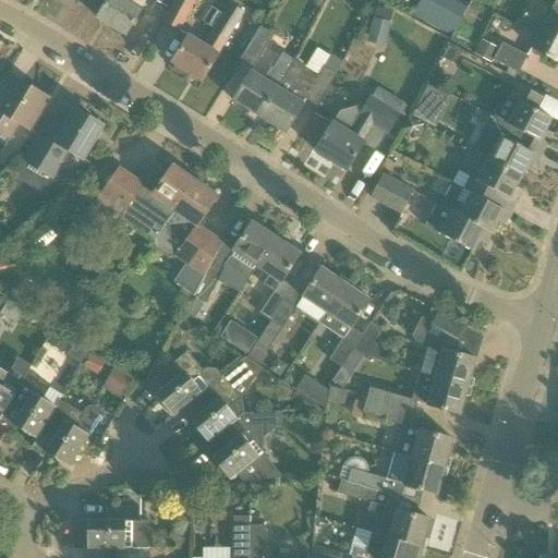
[(107,0),(96,17),(125,36),(142,10),(125,0),(107,0)]
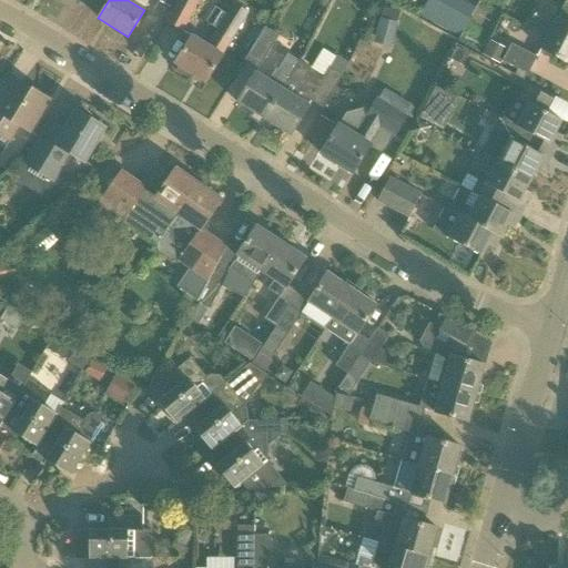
[(178,0),(158,0),(173,9),(178,0)]
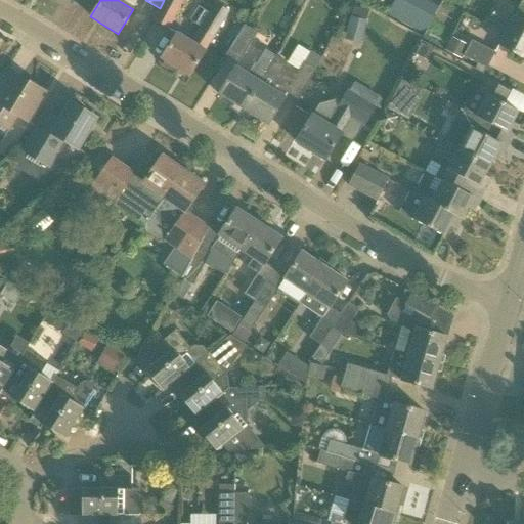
[(164,0),(160,8),(154,22),(169,30),(183,0),(164,0)]
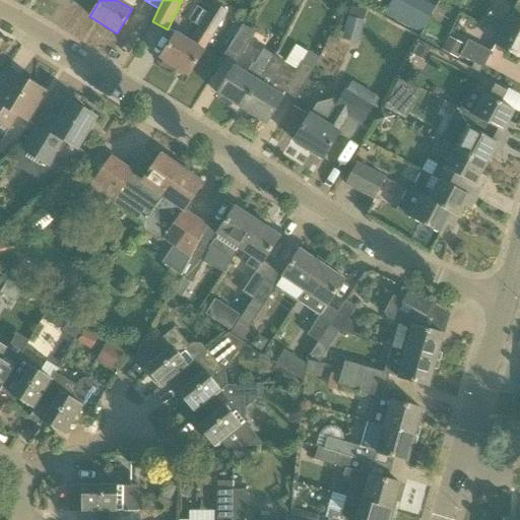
[(427,3),(419,0),(392,0),(385,14),(413,28),(427,3)]
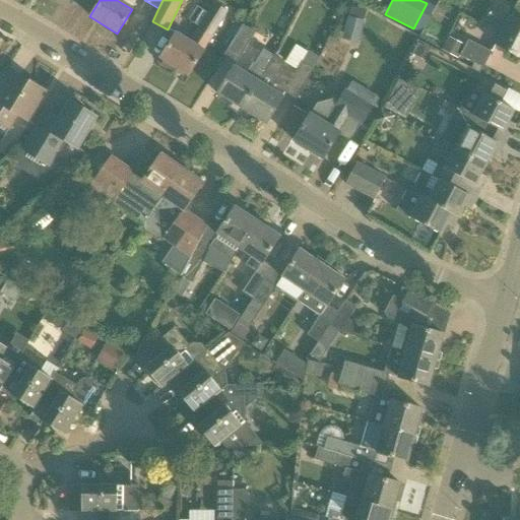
[(191,42),(176,33),(159,59),(164,61),(161,64),(164,67),(170,71),(173,71),(175,68),(188,76),(203,50),(203,49),(226,11),(214,3),(203,21),(191,42)]
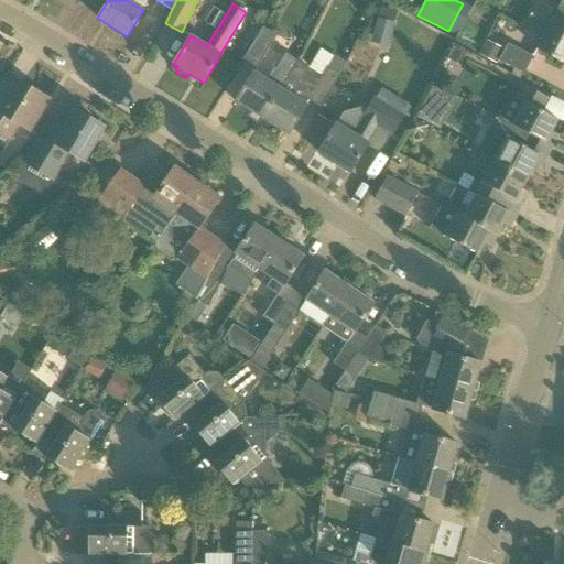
[(209,7),(203,23),(214,28),(220,12),(209,7)]
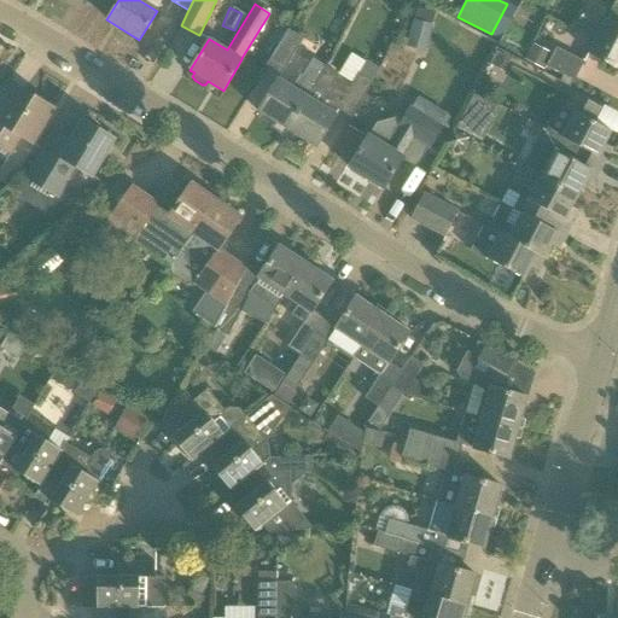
[(606,19),(588,10),(584,9),(577,23),(599,35),(588,53),(617,69),(617,24),(606,19)]
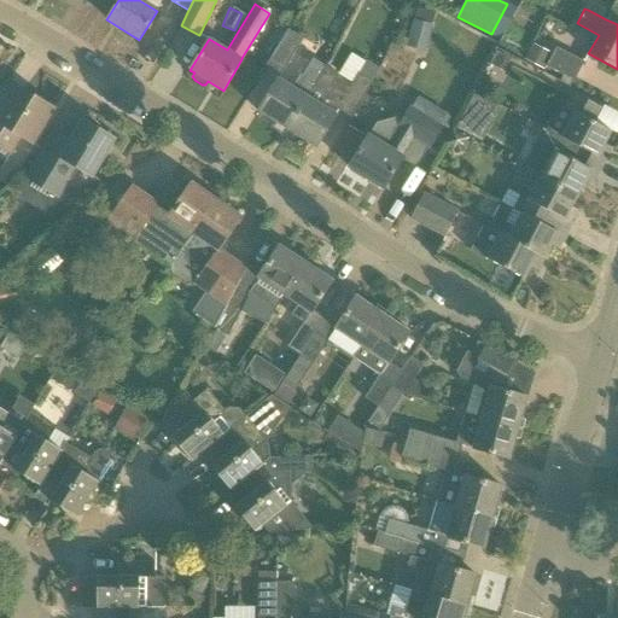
[(413,21),(408,39),(429,45),(433,25),(432,25),(415,21),(413,21)]
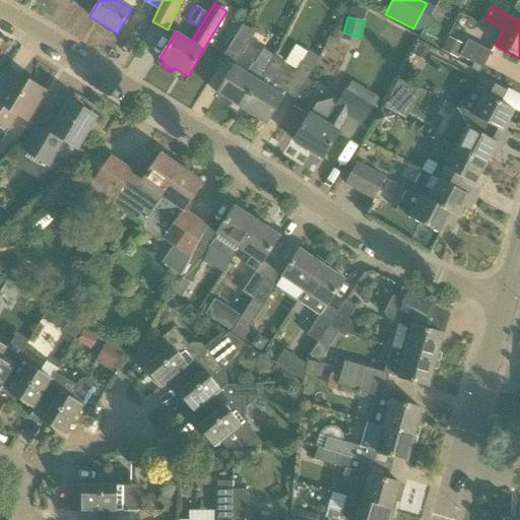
[(236,63),(255,33),(243,25),(223,55),(236,63)]
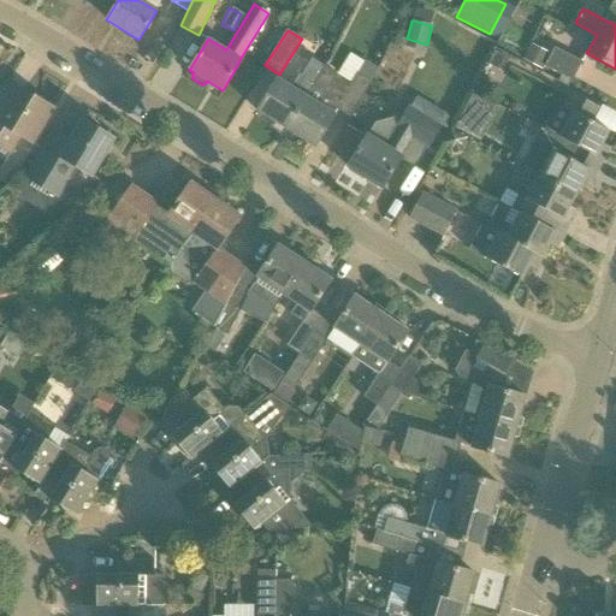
[(531,43),(523,60),(543,70),(550,53),(531,43)]
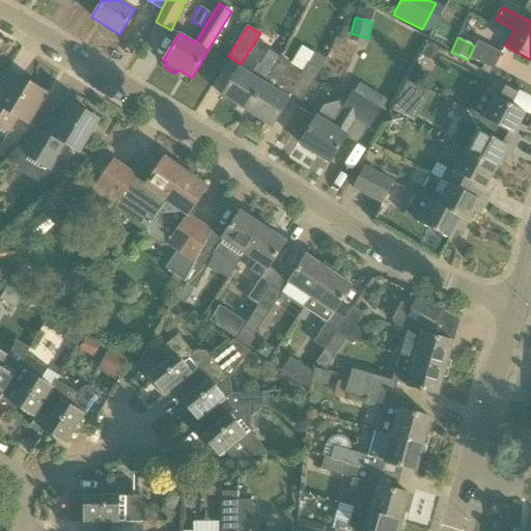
[(470,57),(494,70),(502,53),(478,40),(470,57)]
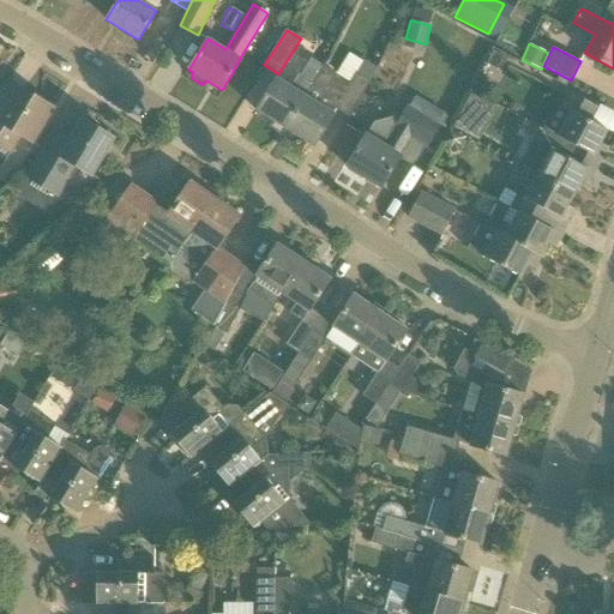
[(494,50),(487,66),(500,72),(507,56),(494,50)]
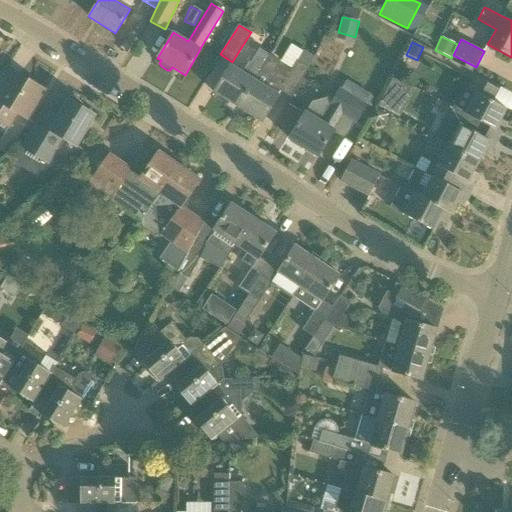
[(214,93),(238,108),(269,55),(259,49),(250,63),(249,62),(242,73),(230,66),(214,93)]
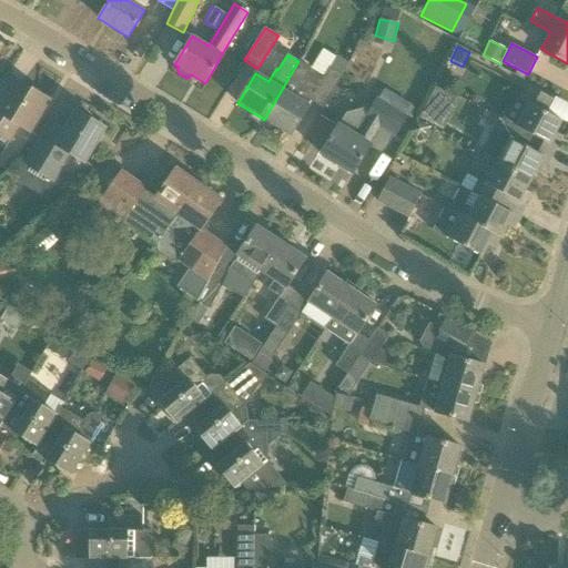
[(311,69),(298,61),(264,120),(291,135),(308,107),(296,99),(304,87),(301,84),(311,69)]
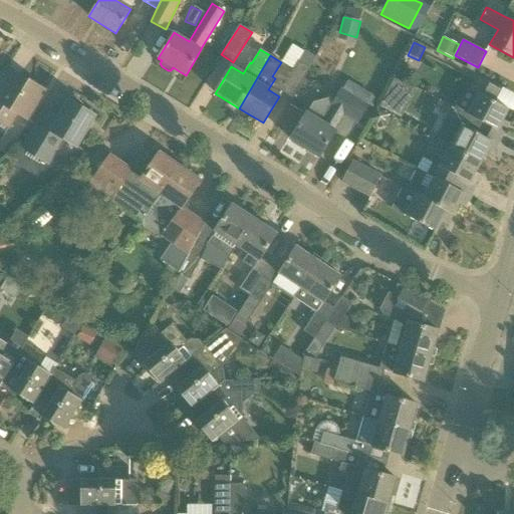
[(298,60),(280,90),(291,97),(309,67),(298,60)]
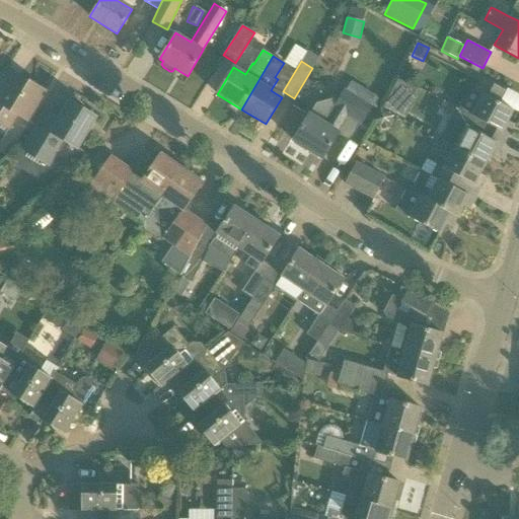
[(0,83),(0,124),(9,130),(17,116),(27,122),(46,91),(19,75),(10,89),(0,83)]
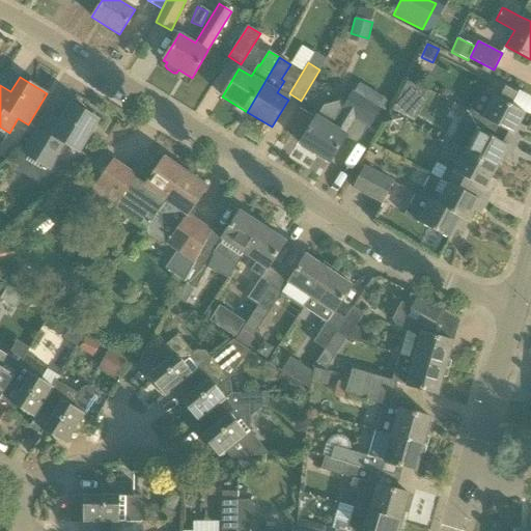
[(481,118),(496,126),(520,138),(526,128),(519,123),(525,113),(510,105),(516,92),(494,81),(486,94),(493,98),(481,118)]
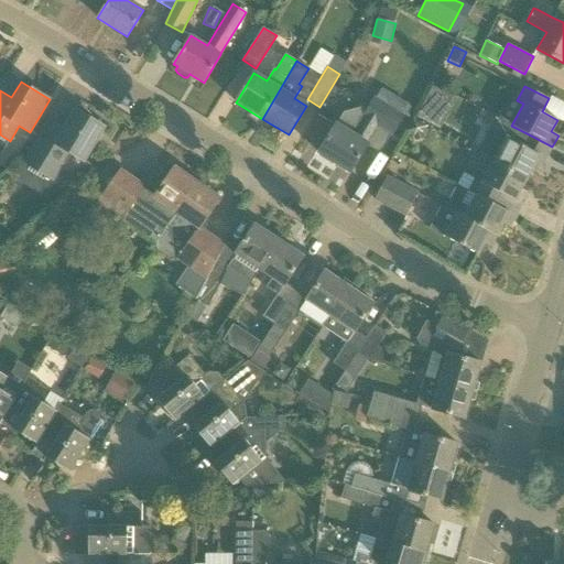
[(440,128),(452,97),(427,87),(415,118),(440,128)]
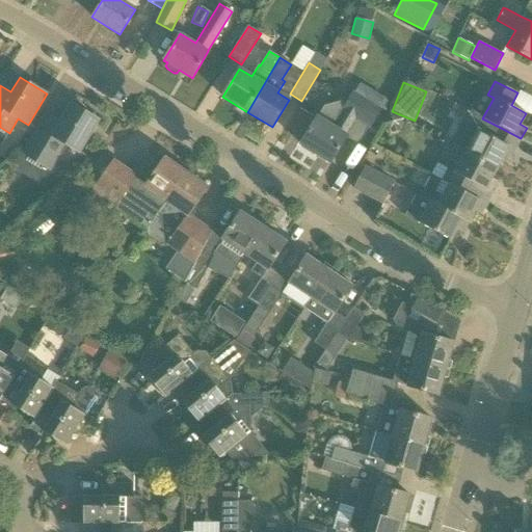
[(380,109),(380,108),(373,104),(365,99),(353,92),(342,110),(343,111),(342,113),(330,106),(325,107),(318,118),(317,117),(300,144),(330,162),(347,136),(346,135),(356,120),(370,127),(380,109)]
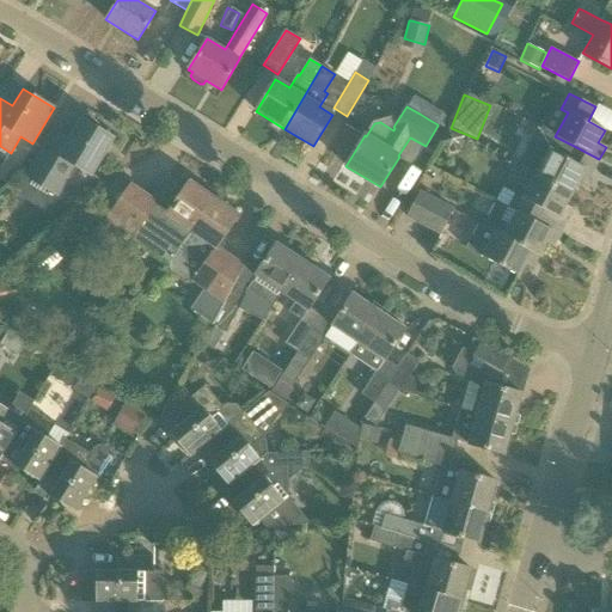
[(436,108),(429,120),(438,124),(442,115),(444,112),(436,108)]
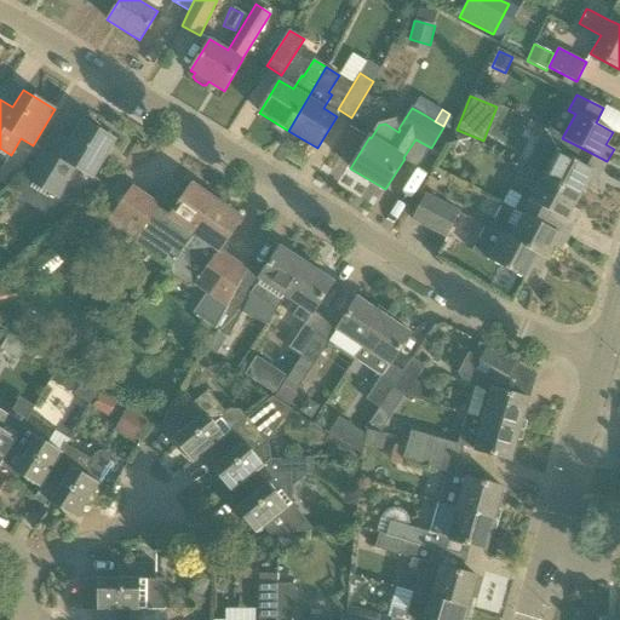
[(56,132),(47,145),(28,179),(58,197),(76,167),(92,177),(115,141),(82,121),(70,142),(56,132)]
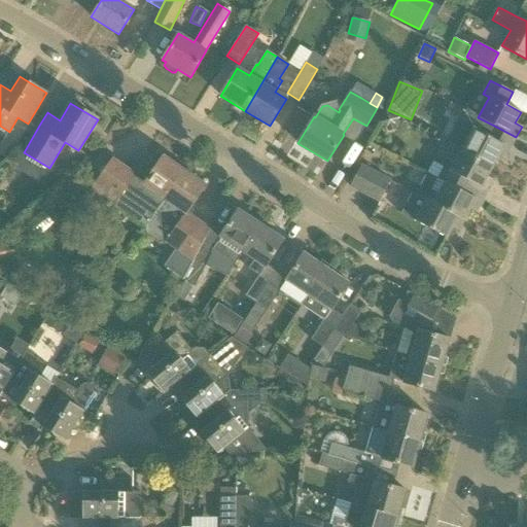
[(386,110),(379,124),(387,128),(396,126),(400,118),(386,110)]
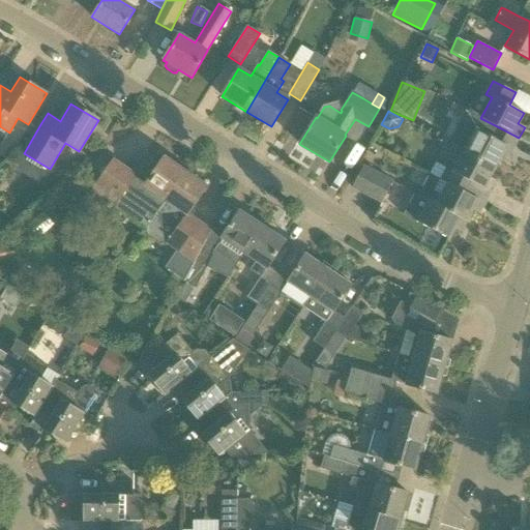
[(474,128),(463,150),(495,167),(501,156),(507,160),(519,138),(495,125),(490,137),(474,128)]
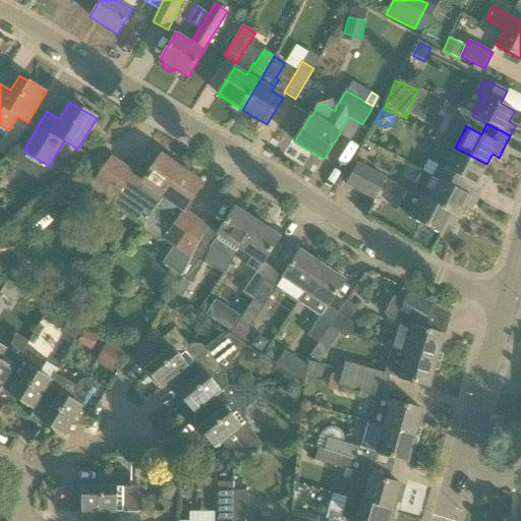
[(455,148),(445,168),(439,165),(431,177),(476,200),(487,178),(481,174),(486,164),(455,148)]
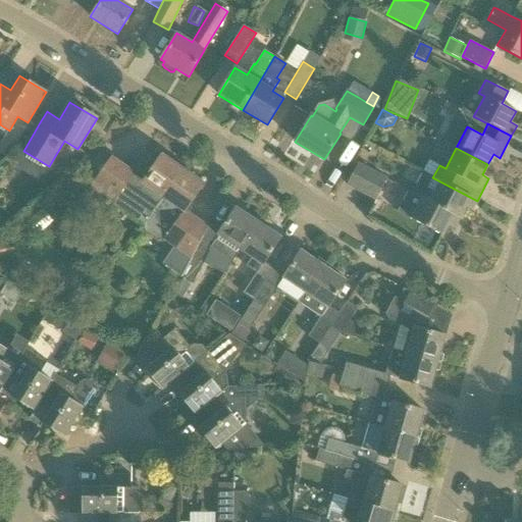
[(122,191),(153,211),(183,170),(161,156),(144,181),(134,174),(135,172),(111,156),(95,179),(119,196),(122,191)]
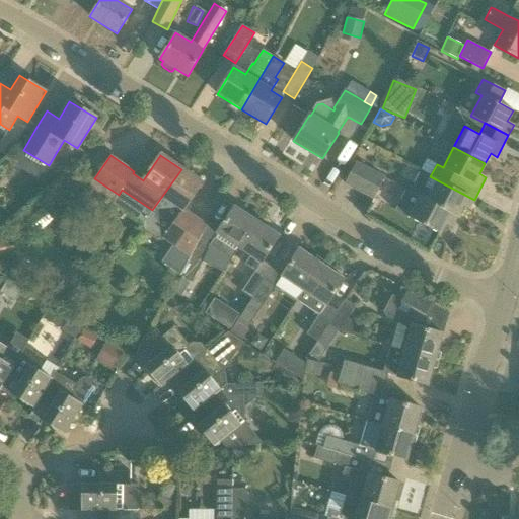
[(357,161),(355,166),(345,183),(359,192),(370,169),(357,161)]
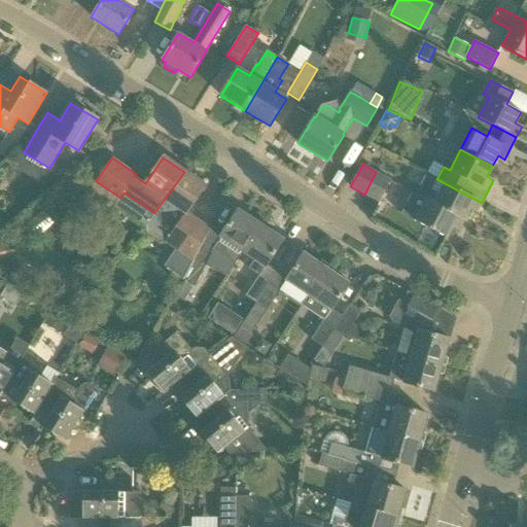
[(205,186),(184,172),(154,213),(175,226),(166,241),(165,243),(178,252),(169,266),(185,277),(205,239),(211,229),(186,212),(205,186)]
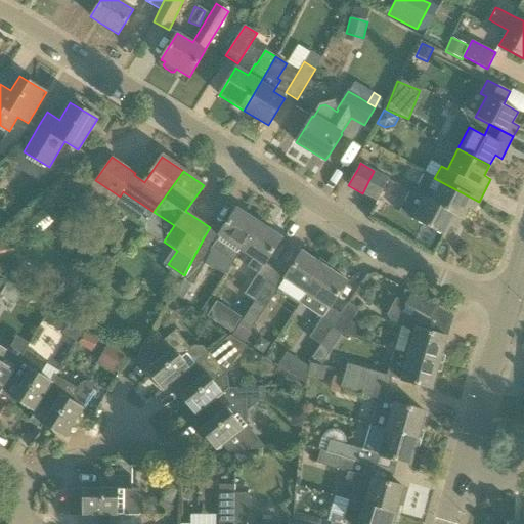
[(374,171),(362,193),(377,201),(389,179),(374,171)]
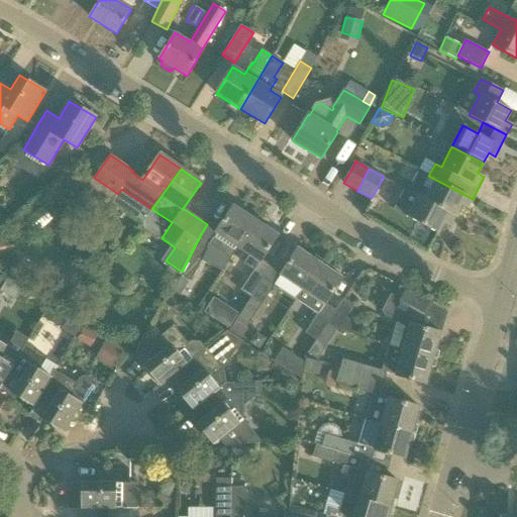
[(419,171),(408,191),(455,215),(460,205),(468,209),(473,199),(428,176),(419,171)]
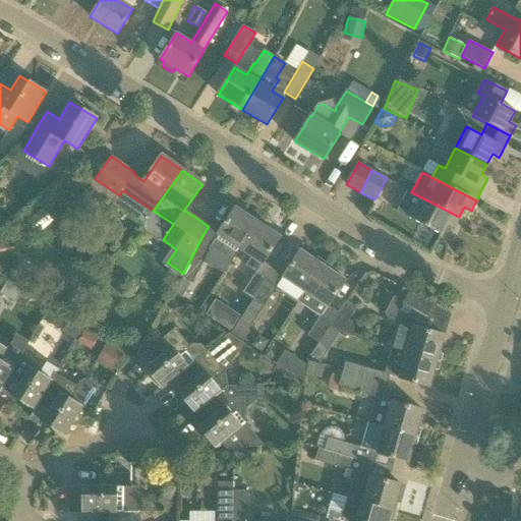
[(459,217),(411,192),(407,190),(396,211),(442,235),(448,224),(454,228),(459,217)]
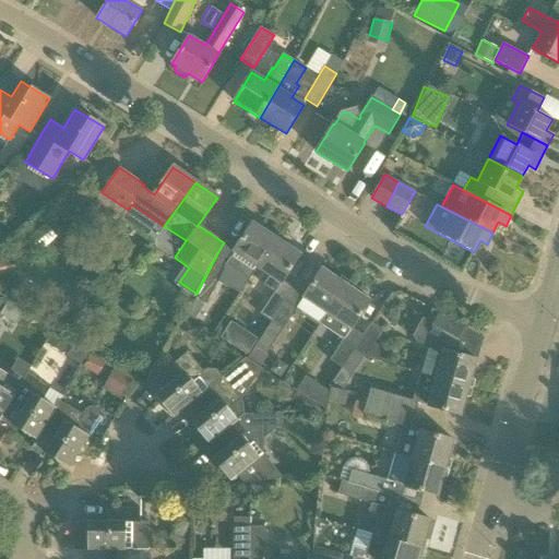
[(250,280),(257,269),(277,238),(276,237),(275,238),(253,224),(254,223),(253,222),(228,260),(217,253),(197,294),(194,297),(204,304),(205,305),(227,264),(250,280)]
